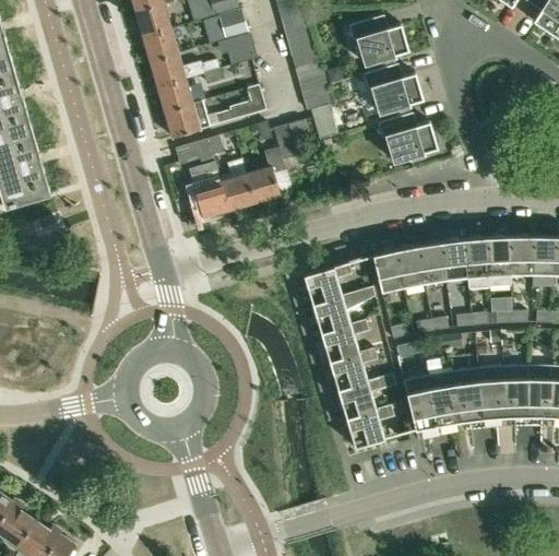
[(131,0),(135,13),(164,4),(174,2),(173,0),(131,0)]
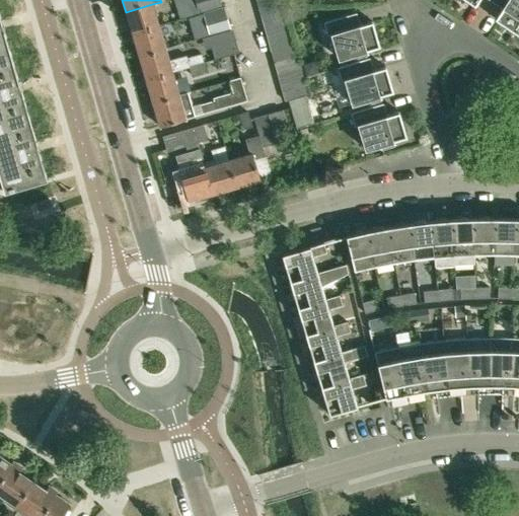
[(195,0),(200,16),(203,15),(222,9),(219,0),(195,0)]
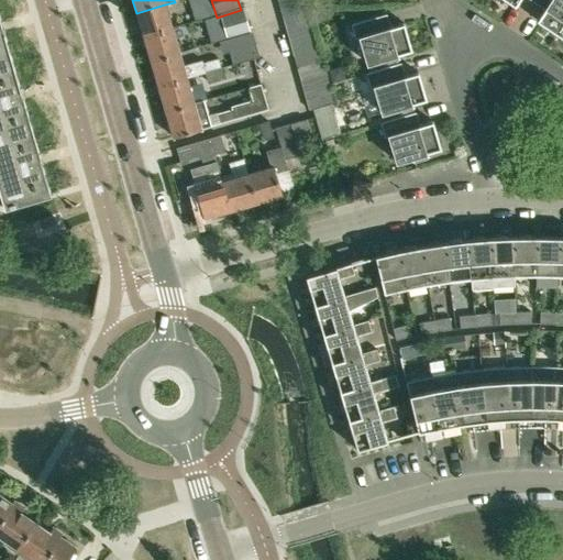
[(283,20),(307,13),(304,0),(279,8),(283,20)]
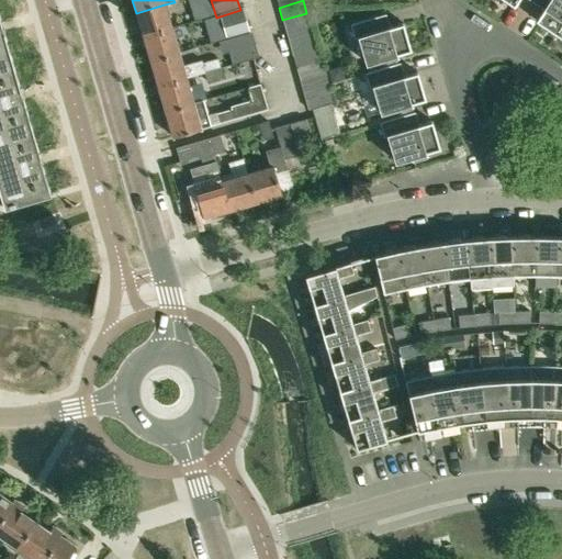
[(561,0),(535,0),(532,4),(543,11),(536,23),(558,38),(561,32),(561,0)]
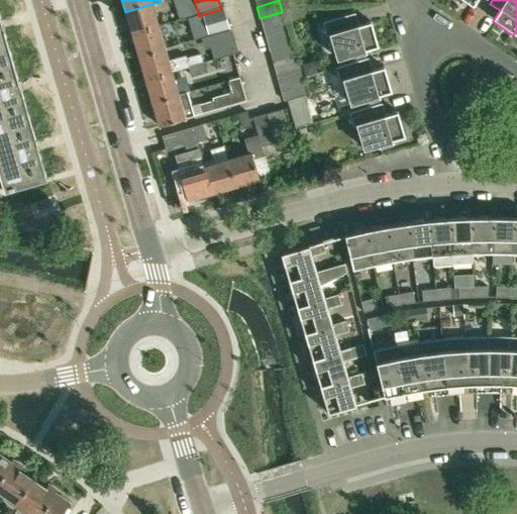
[(132,35),(158,27),(151,4),(125,12),(132,35)]
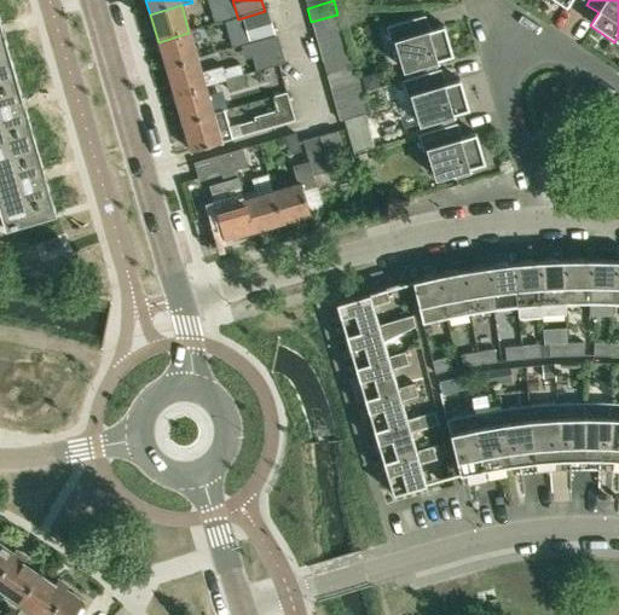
[(265,11),(242,18),(250,46),(276,39),(267,11),(265,11)]
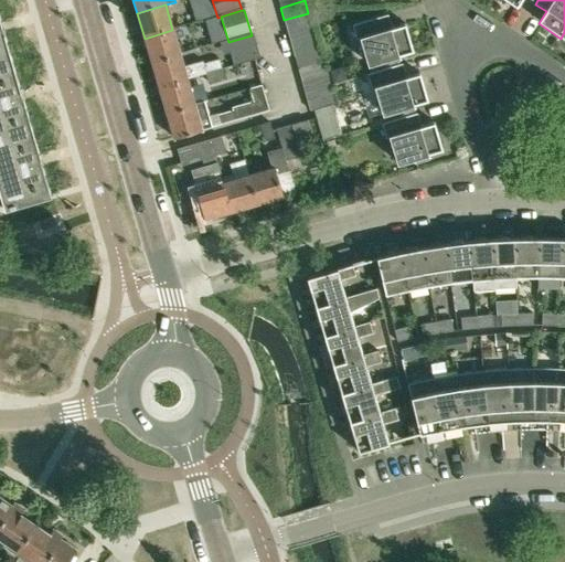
[(288,33),(312,25),(308,13),(284,20),(288,33)]
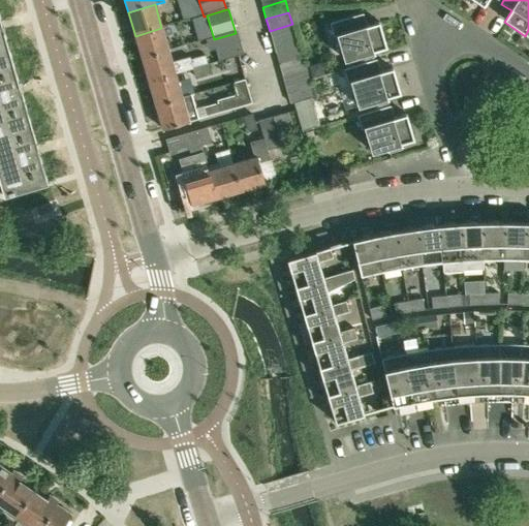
[(363,16),(330,26),(334,39),(338,38),(345,62),(360,58),(361,62),(374,58),(373,54),(386,50),(379,24),(366,28),(363,16)]
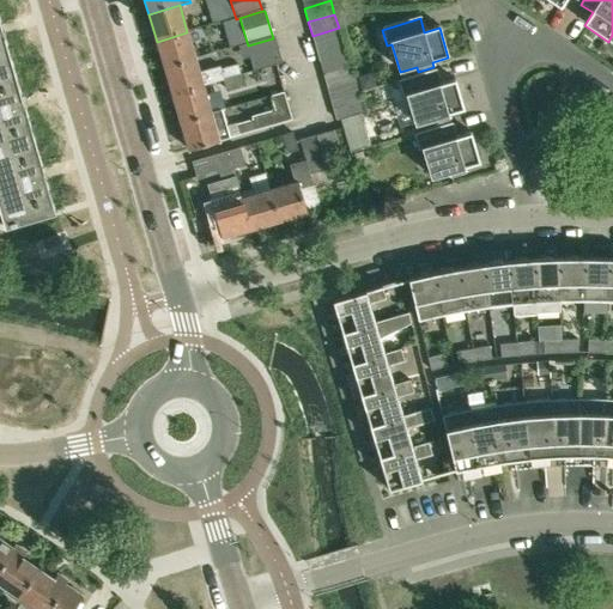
[(0,73),(13,69),(4,37),(1,26),(0,23),(0,73)]
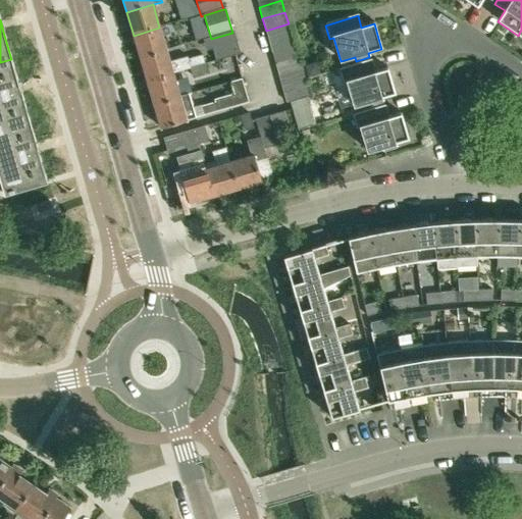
[(269,42),(292,36),(289,23),(266,31),(269,42)]
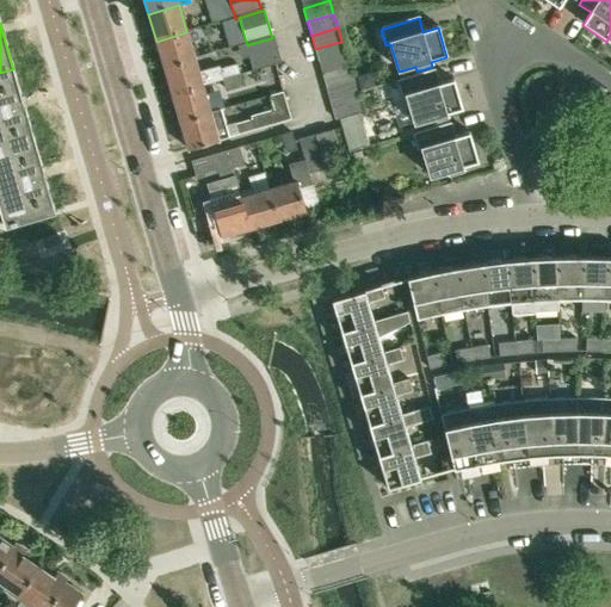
[(164,69),(195,60),(190,44),(199,42),(196,30),(186,32),(156,42),(164,69)]
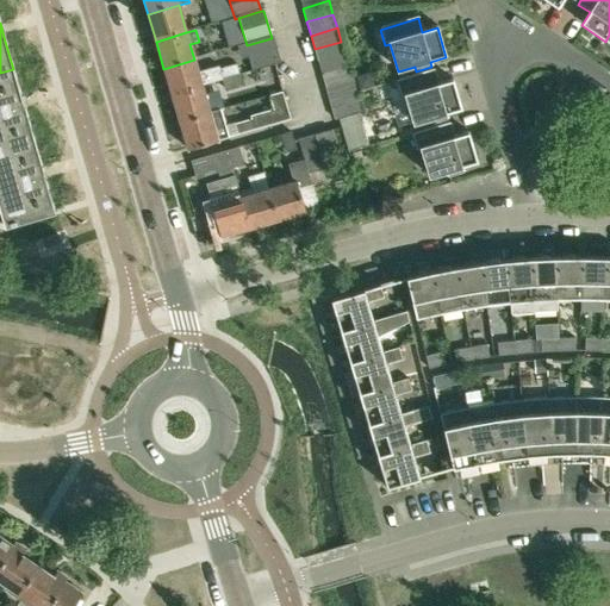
[(318,63),(344,55),(341,42),(315,49),(318,63)]
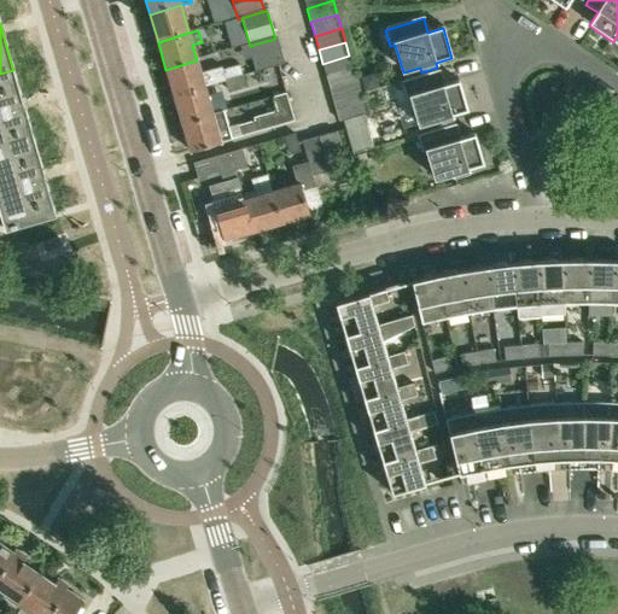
[(250,62),(254,75),(264,72),(283,68),(279,53),(250,62)]
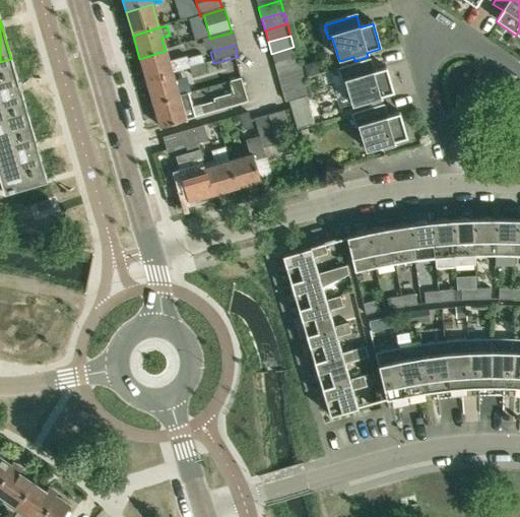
[(275,66),(297,59),(294,47),(271,54),(275,66)]
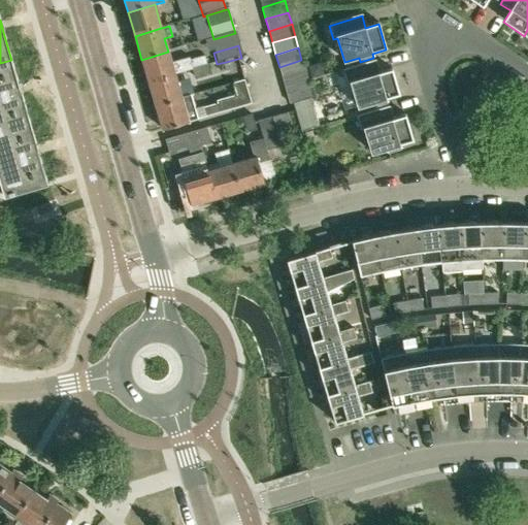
[(190,61),(172,65),(168,52),(141,60),(149,84),(175,75),(175,76),(192,71),(207,67),(204,58),(190,62),(190,61)]
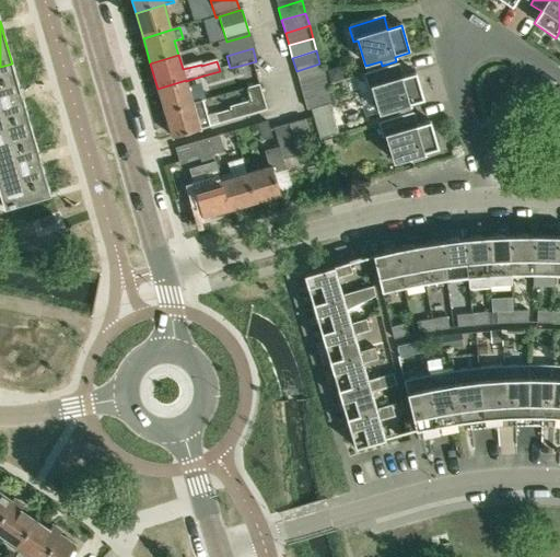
[(0,138),(32,129),(23,101),(20,90),(12,64),(0,67),(0,138)]
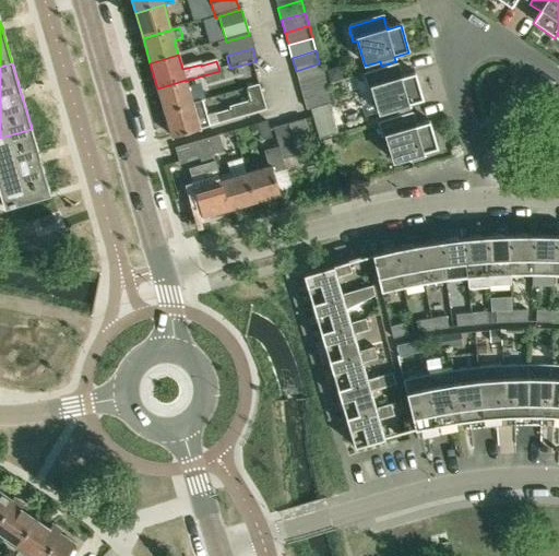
[(323,77),(319,63),(296,71),(299,84),(323,77)]
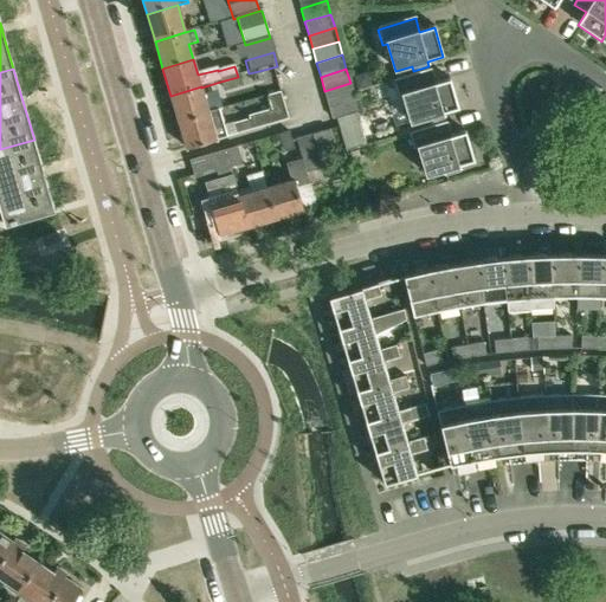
[(431,71),(393,82),(398,97),(403,96),(411,124),(427,118),(429,124),(445,120),(443,115),(458,110),(450,81),(434,85),(431,71)]
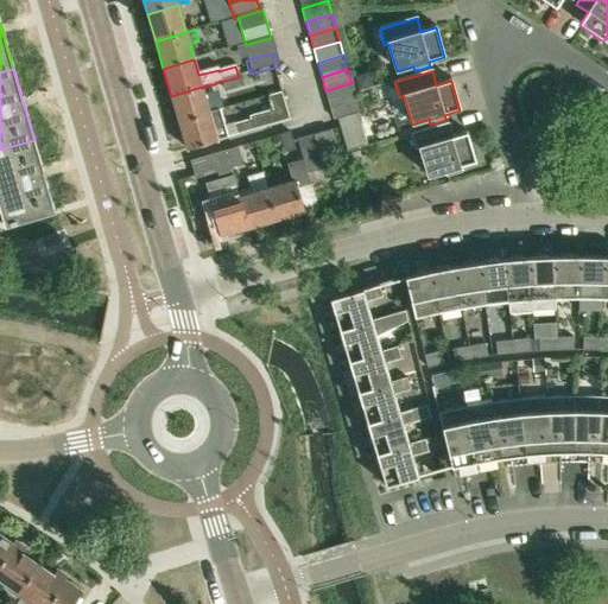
[(355,78),(359,91),(365,90),(372,88),(368,75),(362,76),(355,78)]
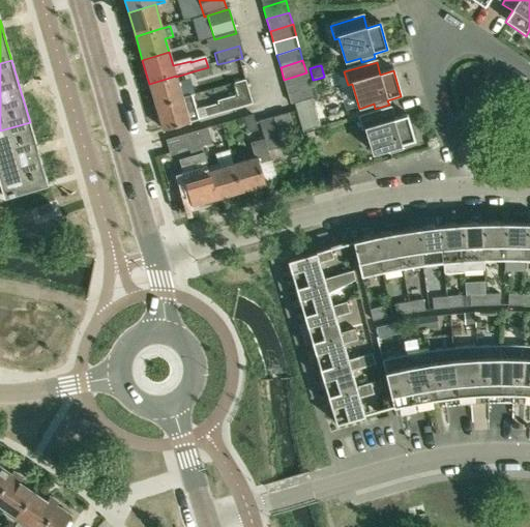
[(193,71),(196,80),(210,76),(208,67),(193,71)]
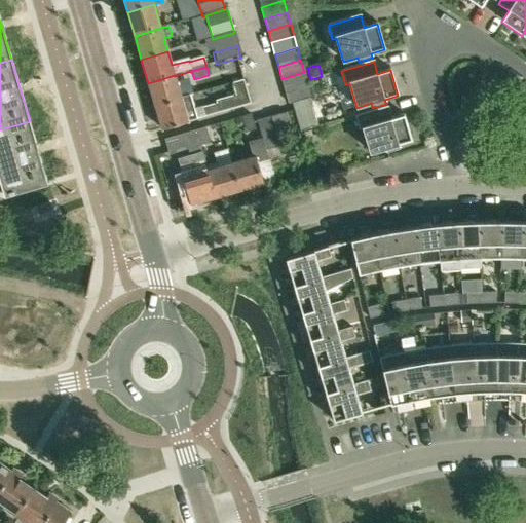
[(304,72),(282,79),(289,105),(311,99),(304,72)]
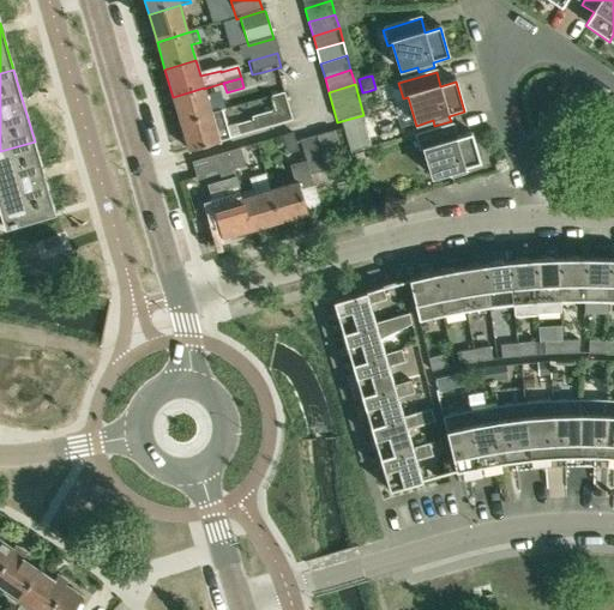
[(211,115),(204,89),(204,88),(173,97),(180,124),(211,115)]
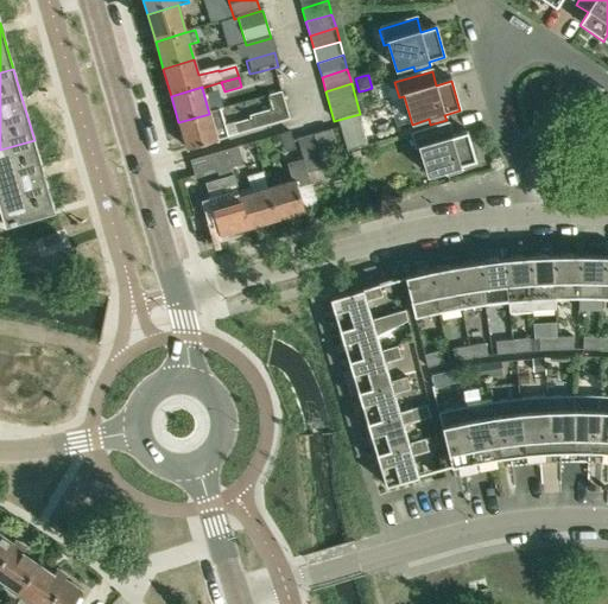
[(236,137),(289,121),(282,94),(268,97),(272,112),(249,119),(251,121),(234,126),(236,137)]
